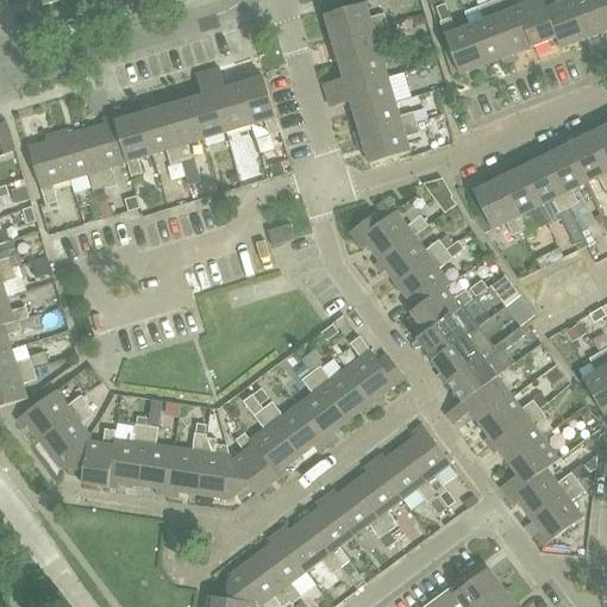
[(501,63),(509,61),(487,1),(487,0),(474,0),(476,6),(464,11),(470,24),(485,63),(499,58),(501,63)]
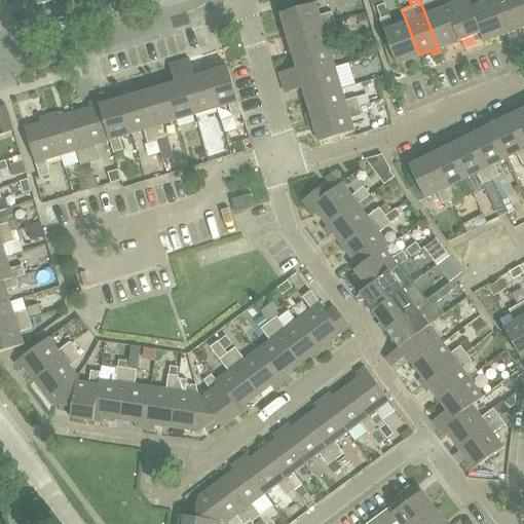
[(420,0),(420,1),(440,52),(448,49),(446,44),(459,39),(446,5),(434,9),(429,0),(420,0)]
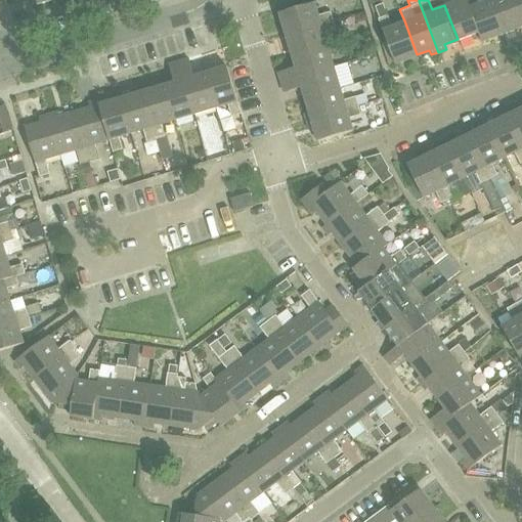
[(473,39),(479,36),(466,0),(442,0),(444,5),(458,39),(471,34),(473,39)]
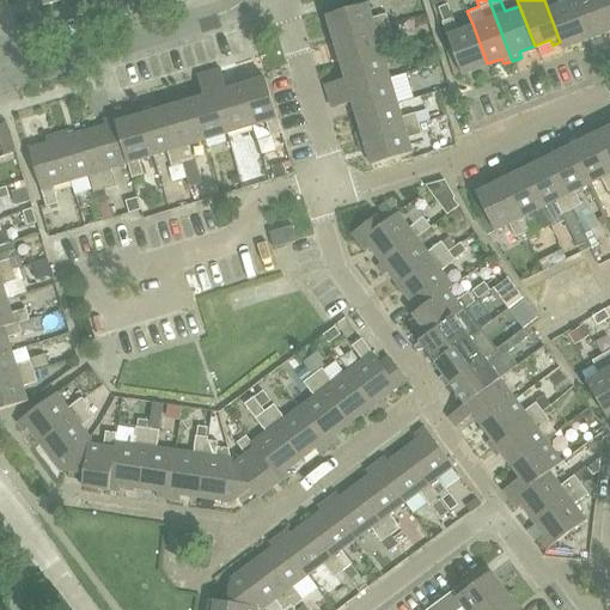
[(562,48),(587,38),(573,0),(544,0),(560,42),(562,48)]
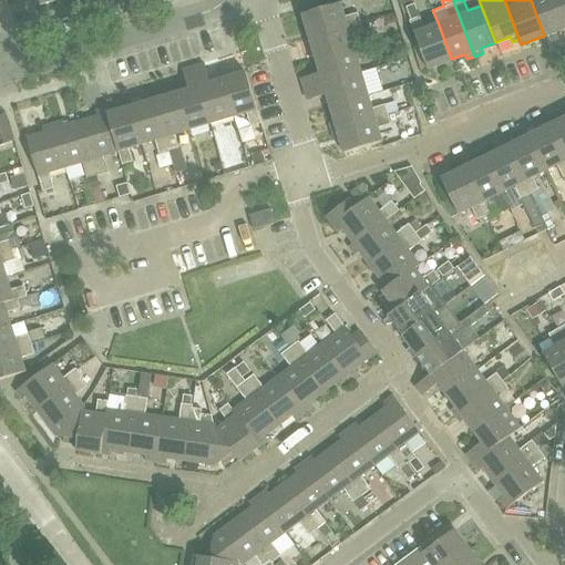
[(531,0),(544,36),(564,27),(564,24),(555,0),(531,0)]
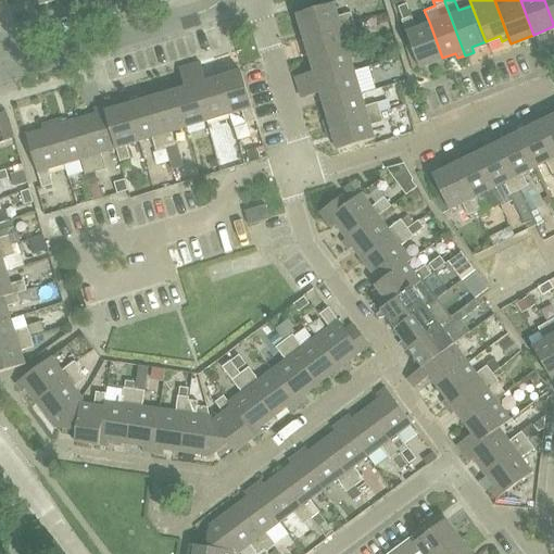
[(544,0),(553,24),(553,0),(544,0)]
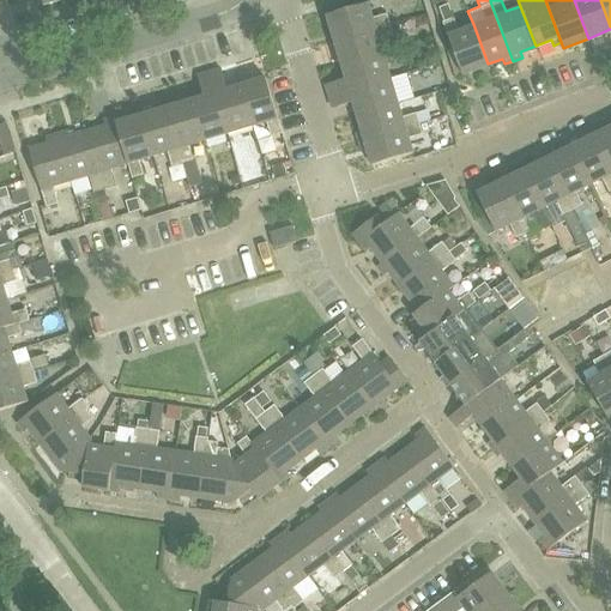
[(333,40),(388,23),(386,12),(371,17),(367,1),(325,14),(333,40)]
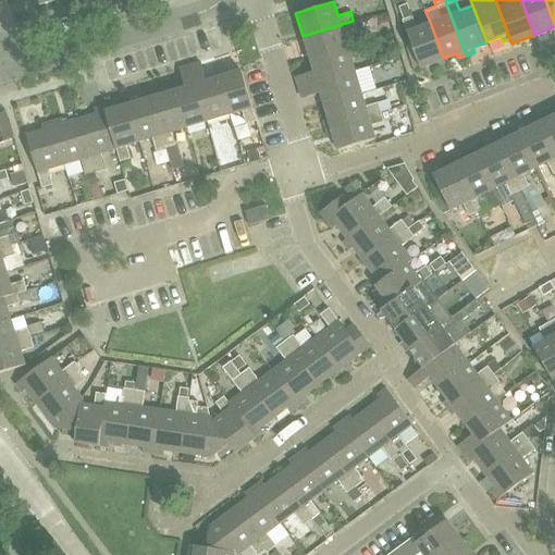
[(419,68),(443,58),(430,22),(415,27),(410,14),(401,19),(419,68)]
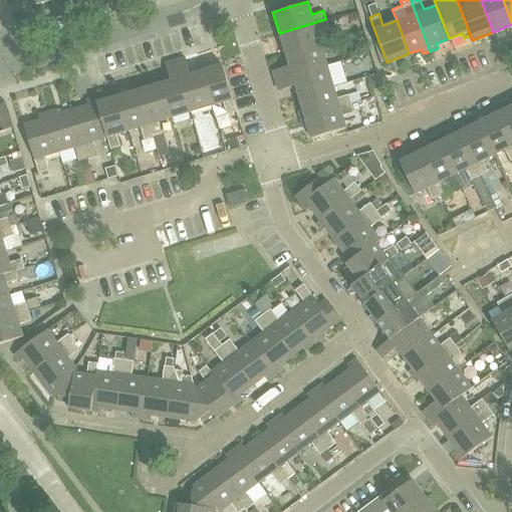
[(279,33),(285,53),(319,43),(316,31),(328,28),(325,19),(279,33)]
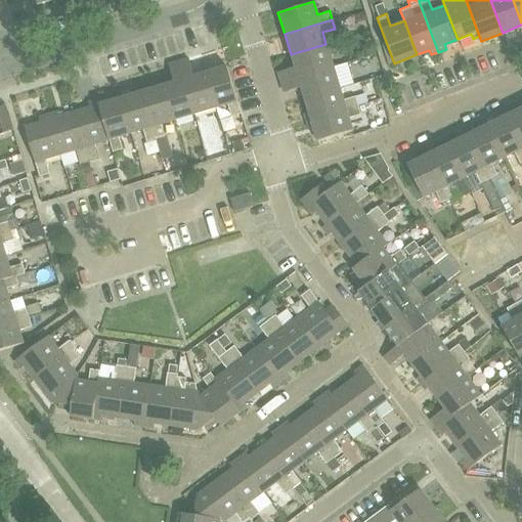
[(333,66),(325,44),(291,54),(294,66),(276,72),(279,81),(333,66)]
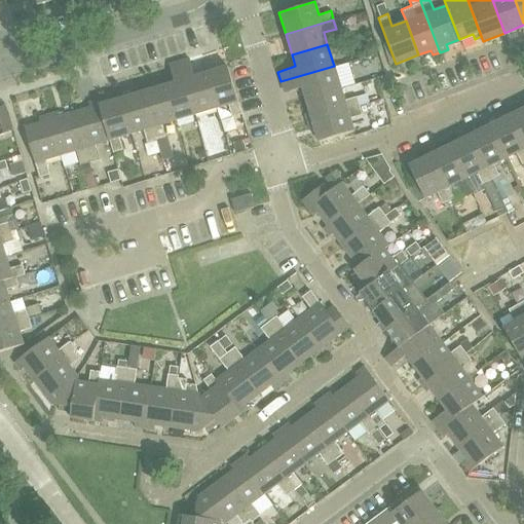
[(193,113),(216,107),(206,72),(193,75),(188,58),(176,61),(193,113)]
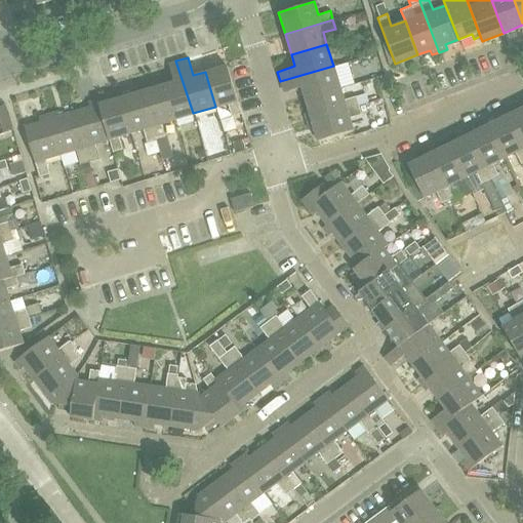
[(160,85),(170,120),(193,113),(175,61),(167,64),(173,81),(160,85)]
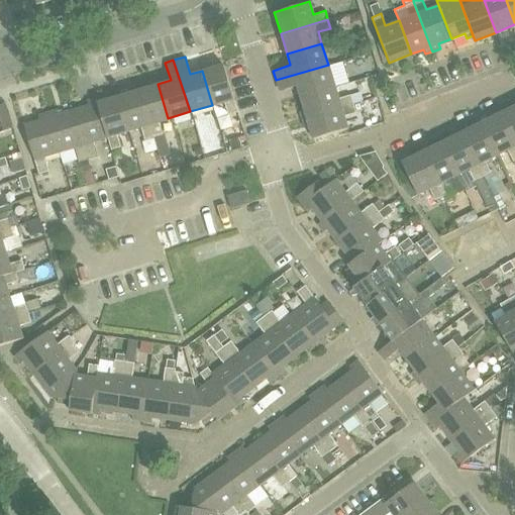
[(202,71),(212,105),(223,102),(227,114),(236,111),(222,65),(202,71)]
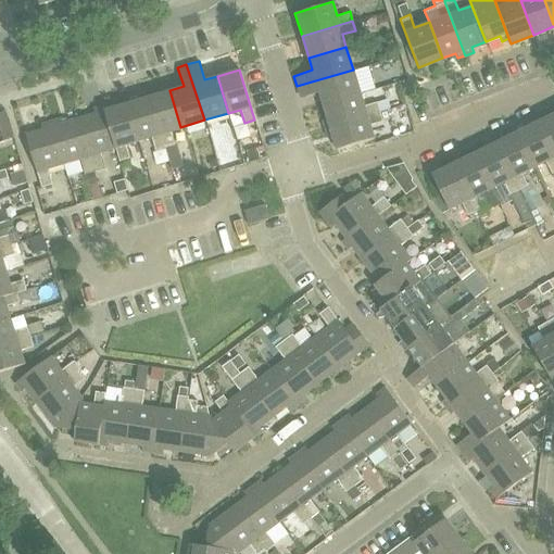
[(318,91),(322,102),(360,92),(353,70),(297,86),(300,97),(318,91)]
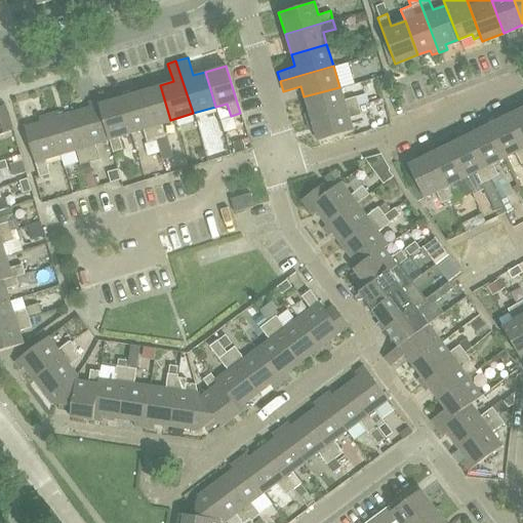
[(139,86),(155,137),(164,135),(160,123),(170,120),(160,85),(148,88),(147,84),(139,86)]
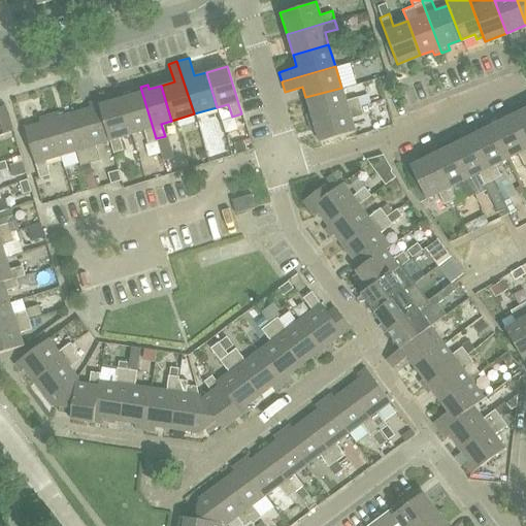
[(158,145),(156,138),(140,87),(132,89),(134,94),(120,98),(131,133),(143,129),(149,149),(158,145)]
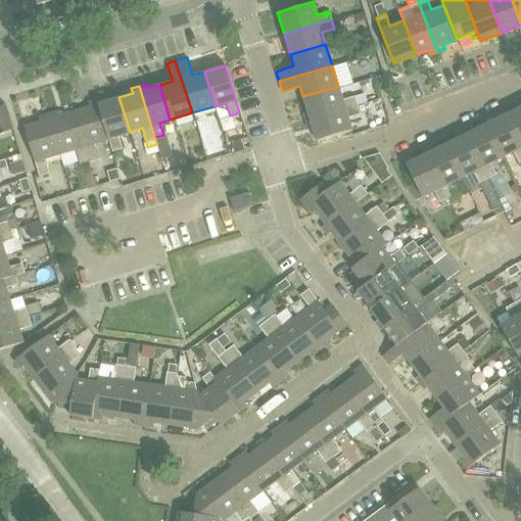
[(302,112),(304,120),(357,104),(353,95),(341,98),(338,87),(302,96),(306,110),(302,112)]
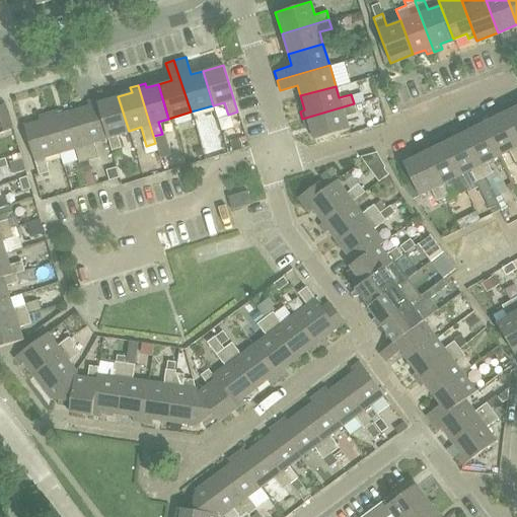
[(117,134),(129,131),(118,96),(104,100),(102,95),(94,98),(107,137),(111,149),(121,146),(117,134)]
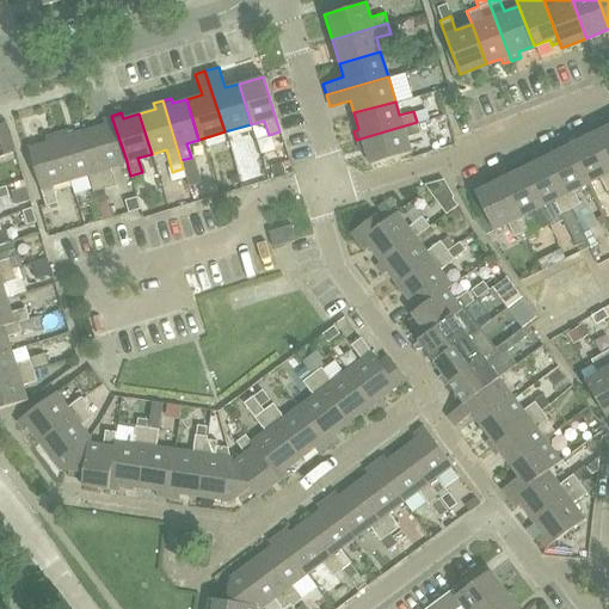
[(103,124),(86,129),(103,186),(115,184),(109,166),(127,161),(111,116),(102,118),(103,124)]
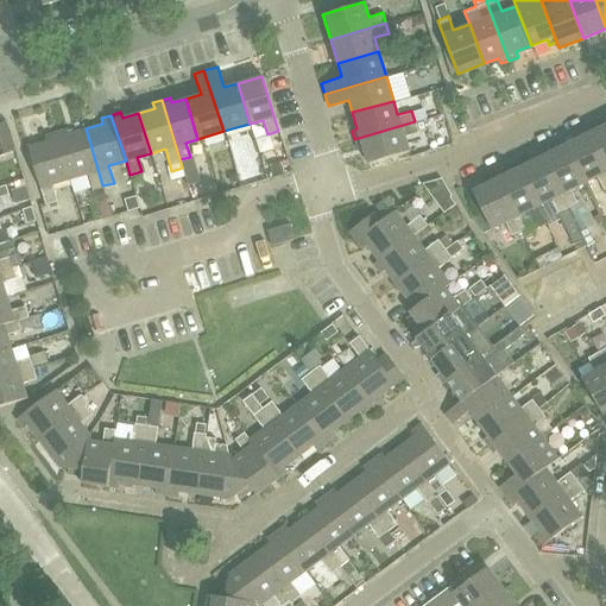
[(0,137),(11,134),(6,119),(0,120),(0,137)]
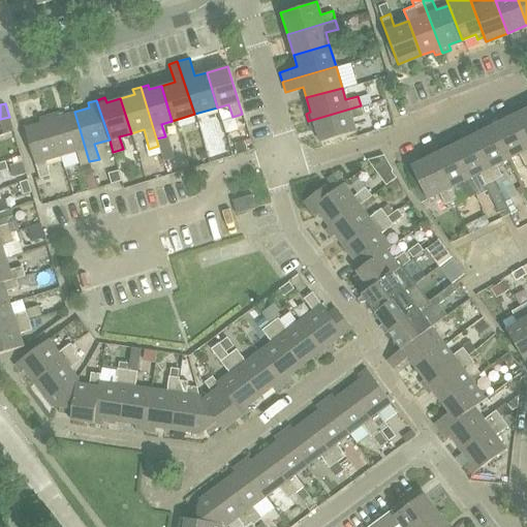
[(364,115),(361,105),(308,121),(310,128),(315,127),(319,142),(354,131),(351,118),(364,115)]
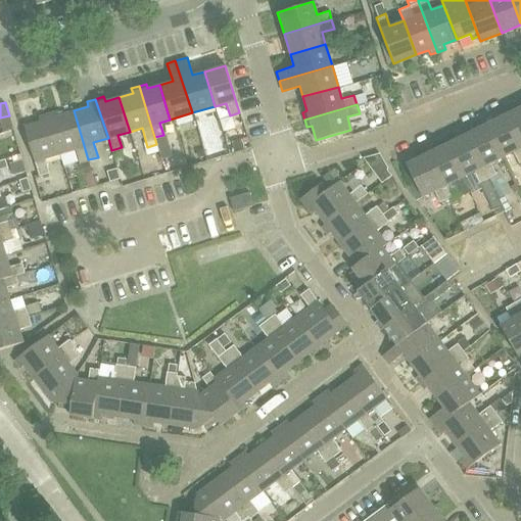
[(520,105),(512,111),(509,106),(503,110),(520,147),(520,105)]
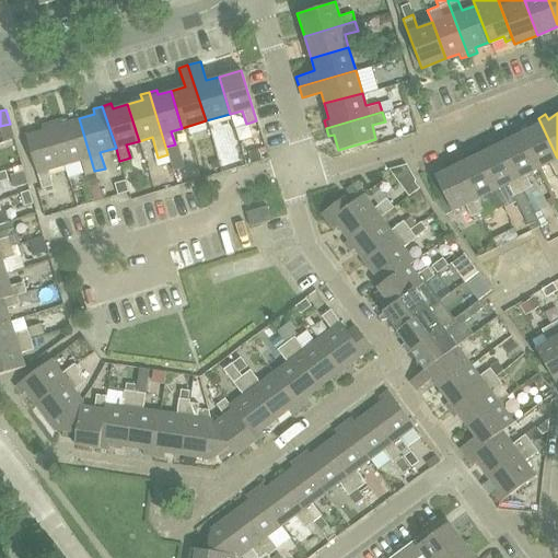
[(94,171),(79,118),(62,123),(60,118),(48,121),(61,164),(66,177),(83,172),(84,174),(94,171)]
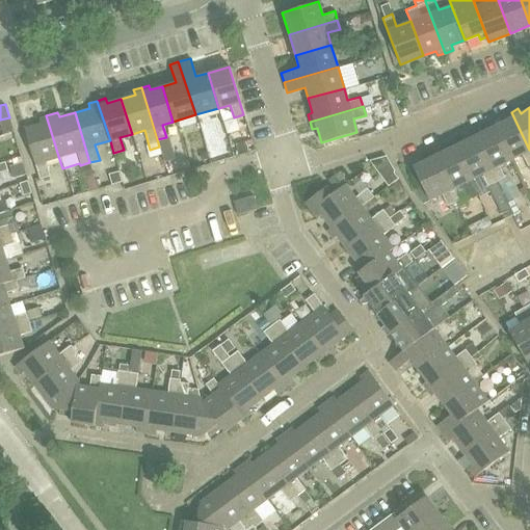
[(529,163),(529,150),(511,112),(504,115),(506,120),(493,127),(508,160),(521,154),(527,165),(529,163)]
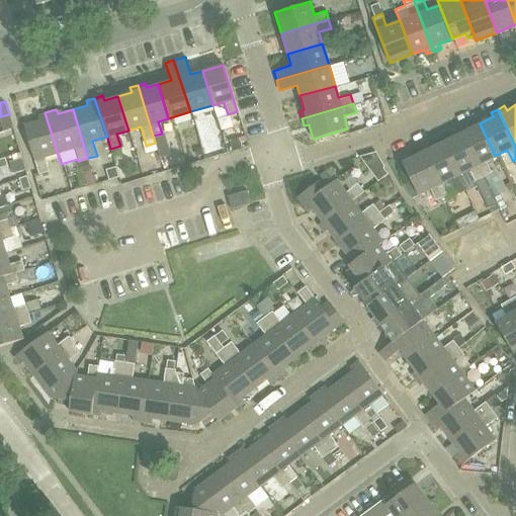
[(57,152),(45,112),(37,115),(38,119),(23,124),(37,173),(48,170),(44,156),(57,152)]
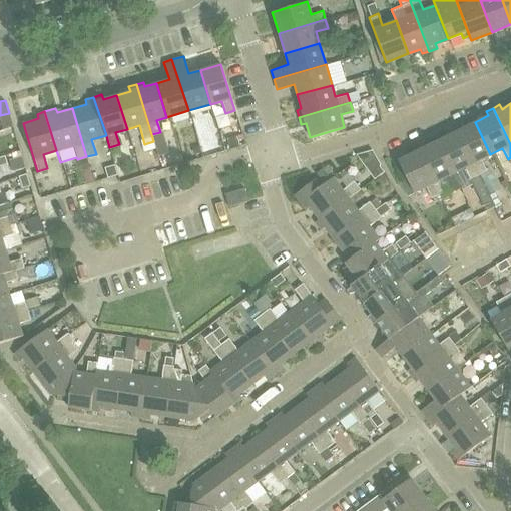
[(480,159),(490,154),(475,122),(456,131),(477,174),(486,170),(480,159)]
